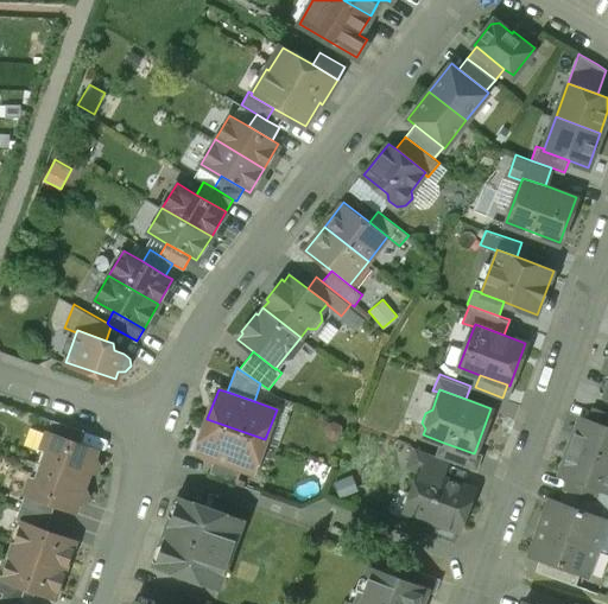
[(607,411),(595,406),(589,420),(607,426),(607,411)]
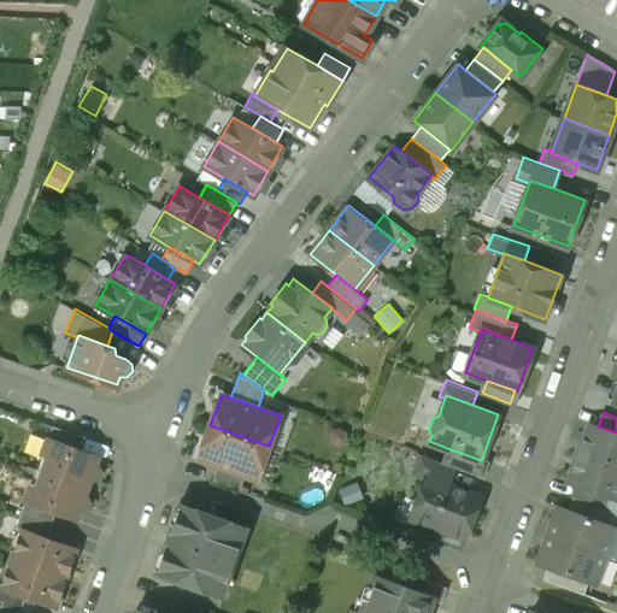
[(52,424),(47,438),(80,449),(84,435),(52,424)]
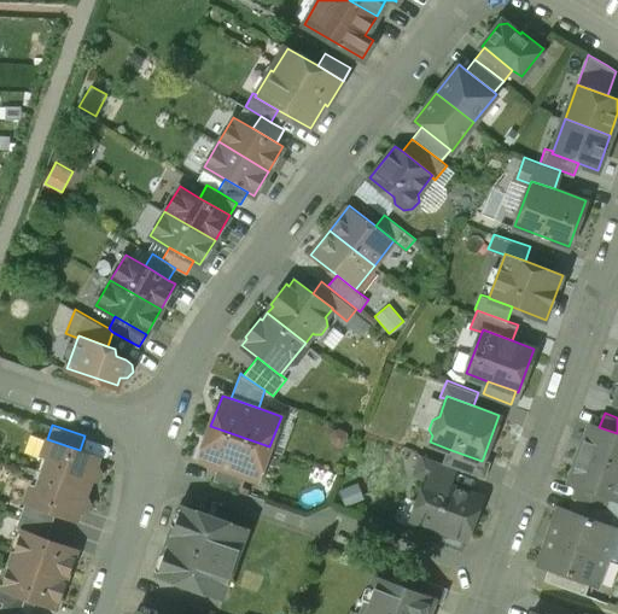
[(579,451),(617,466),(617,433),(599,427),(592,425),(587,438),(586,438),(579,451)]
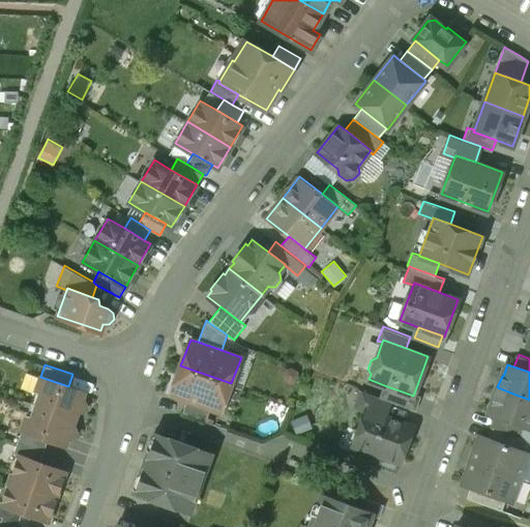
[(221,411),(231,383),(180,366),(170,392),(186,399),(210,408),(221,411)]
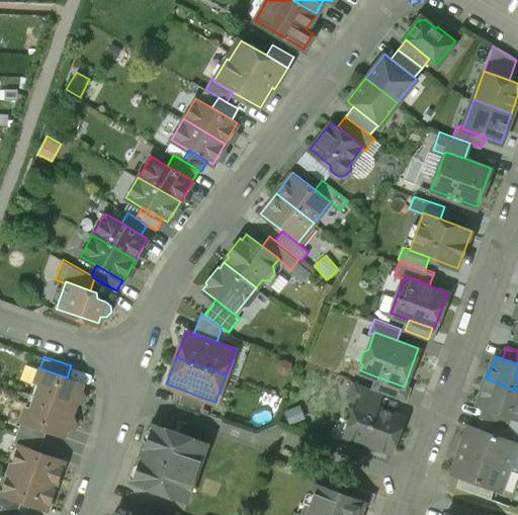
[(39,368),(30,394),(74,408),(76,402),(84,398),(80,390),(83,383),(67,377),(39,368)]
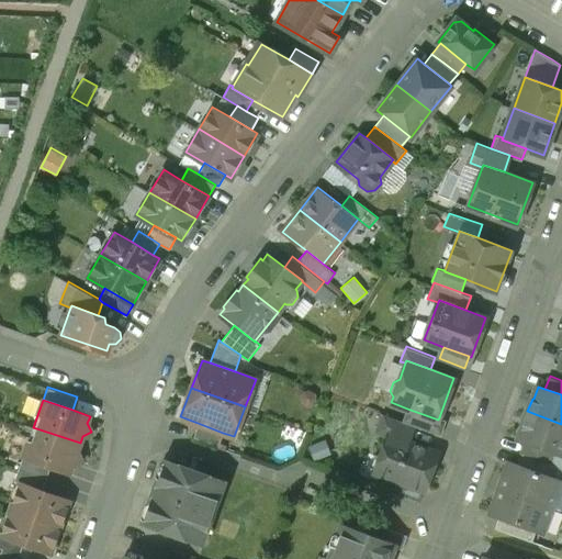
[(438,420),(407,409),(403,421),(414,425),(440,434),(446,420),(439,417),(438,420)]
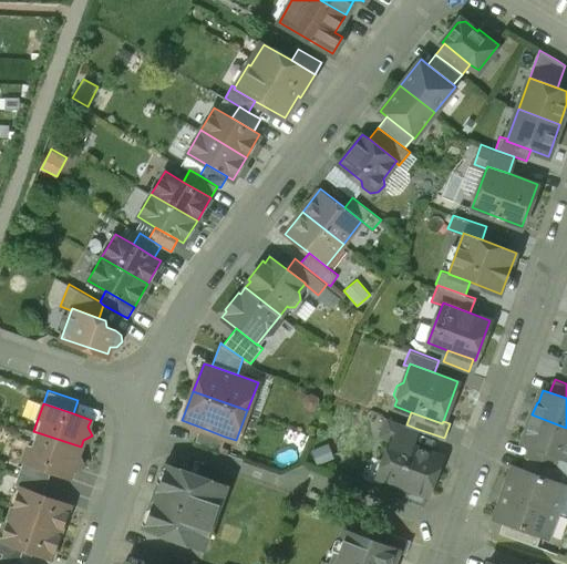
[(566,428),(532,414),(527,428),(528,429),(524,442),(531,444),(560,455),(566,458),(566,428)]
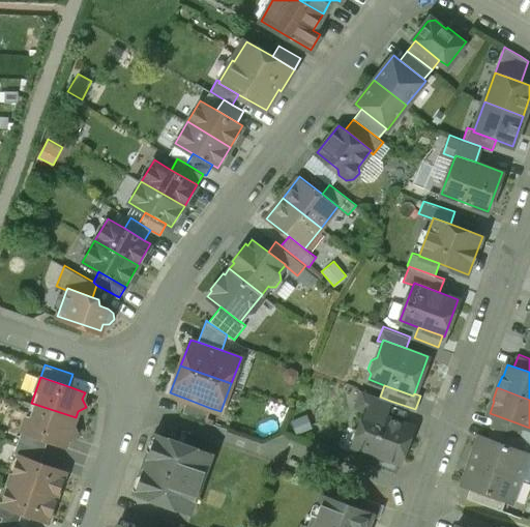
[(366,409),(385,415),(390,401),(380,397),(361,389),(355,406),(366,410),(366,409)]
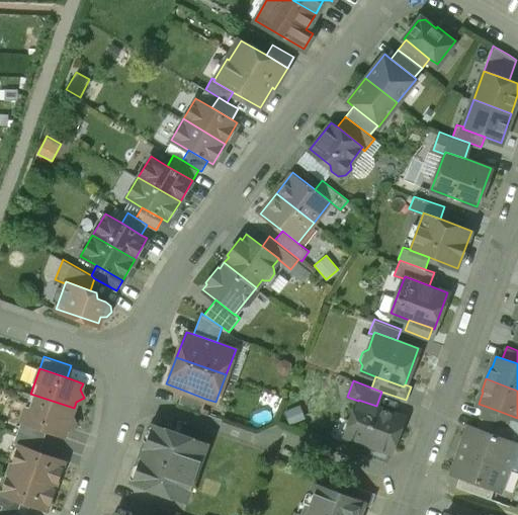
[(205,399),(182,390),(178,402),(201,410),(205,399)]
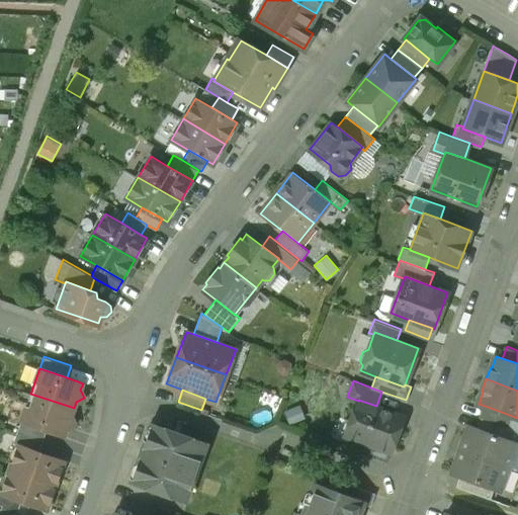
[(71,415),(74,408),(30,394),(21,419),(47,428),(64,434),(67,428),(76,424),(71,415)]
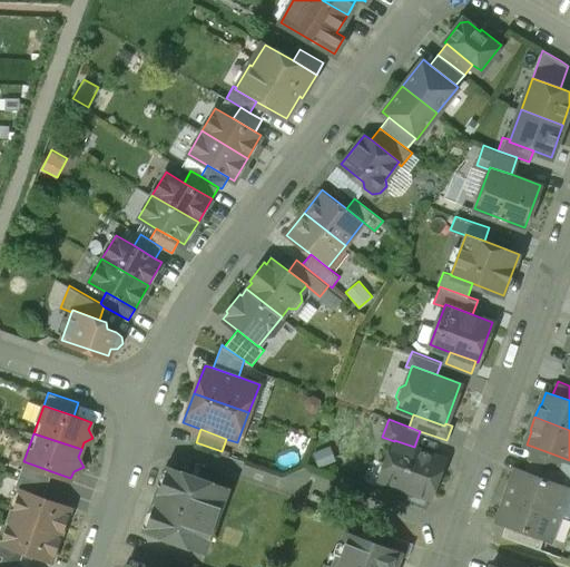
[(414,447),(394,440),(394,441),(381,478),(430,496),(443,458),(414,447)]
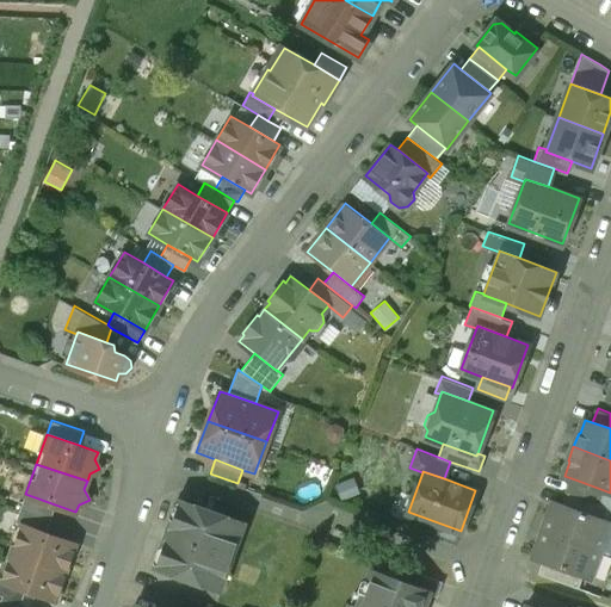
[(360,491),(355,476),(335,483),(341,499),(360,491)]
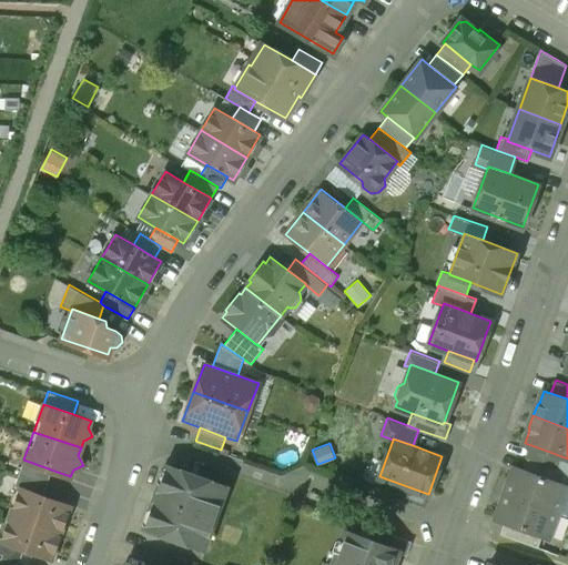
[(561,456),(531,445),(527,457),(557,468),(561,456)]
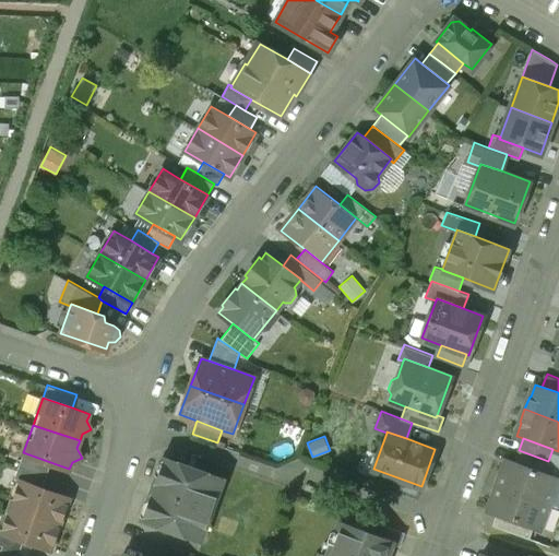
[(548,461),(519,450),(514,462),(551,475),(556,463),(548,461)]
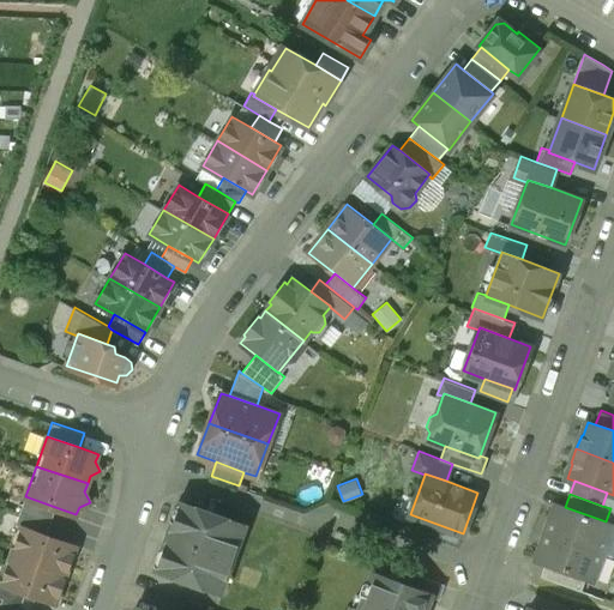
[(55,507),(25,496),(20,511),(50,521),(55,507)]
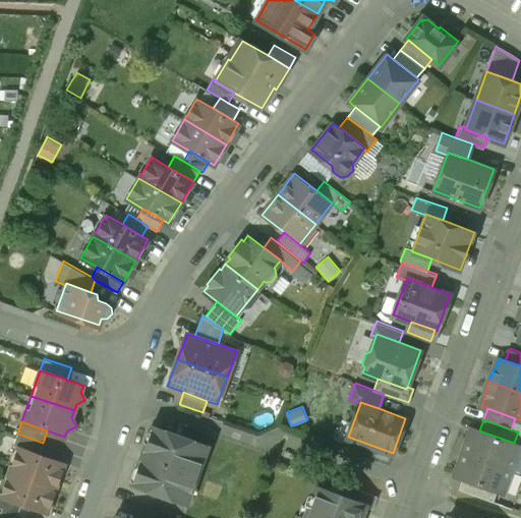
[(133,482),(187,501),(207,445),(153,426),(133,482)]
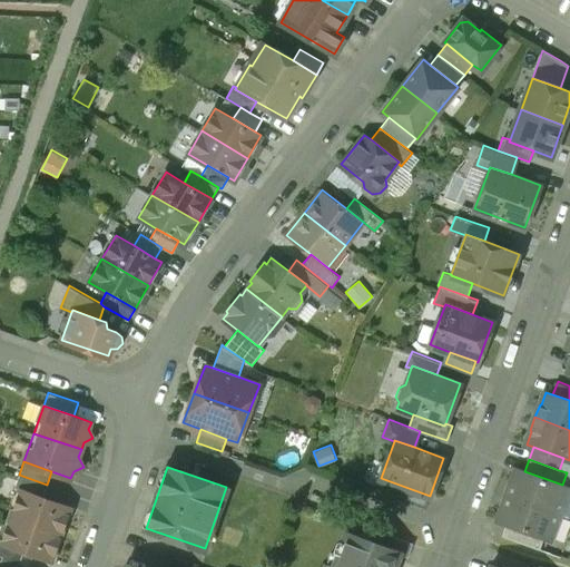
[(517,468),(508,494),(557,511),(567,487),(562,485),(524,471),(517,468)]
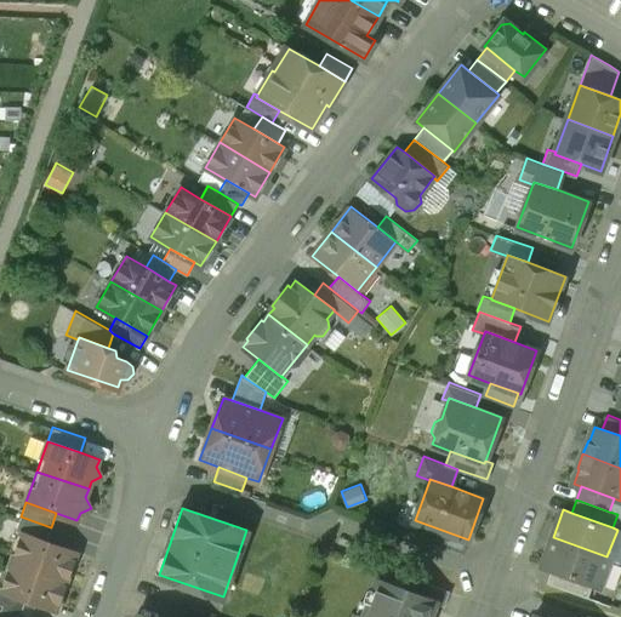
[(51,527),(21,516),(16,530),(22,532),(46,541),(51,527)]
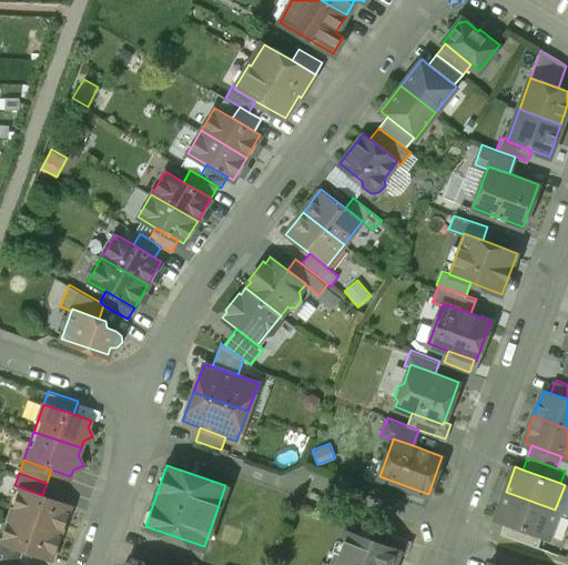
[(10,513),(61,532),(70,505),(42,495),(20,487),(19,491),(14,493),(10,502),(12,506),(10,513)]
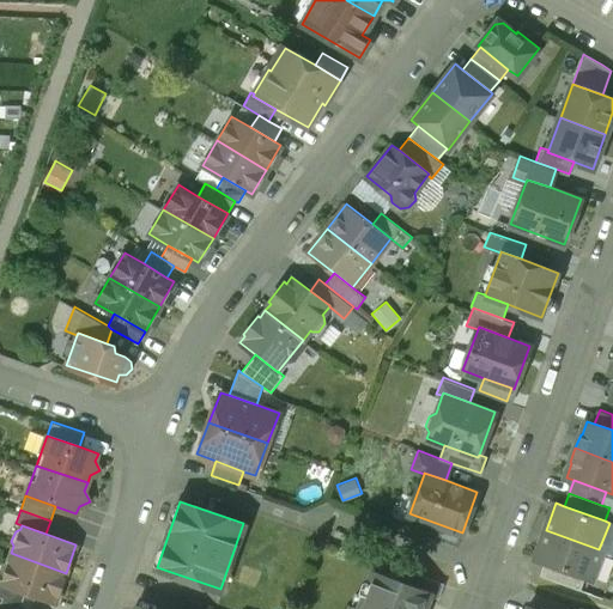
[(589,577),(599,549),(546,530),(535,558),(545,560),(586,576),(589,577)]
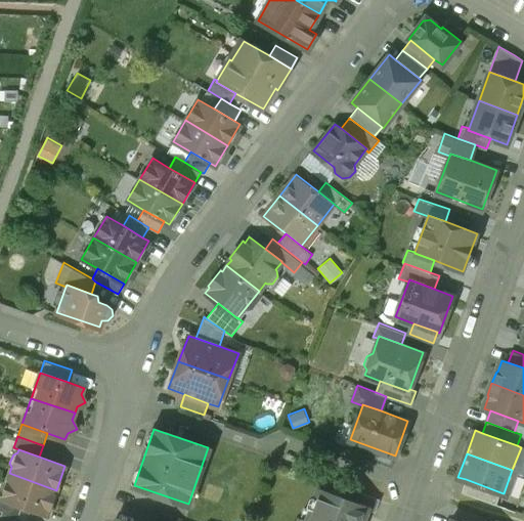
[(56,490),(9,473),(7,479),(3,481),(0,489),(0,490),(2,494),(1,496),(1,497),(22,505),(48,514),(56,490)]
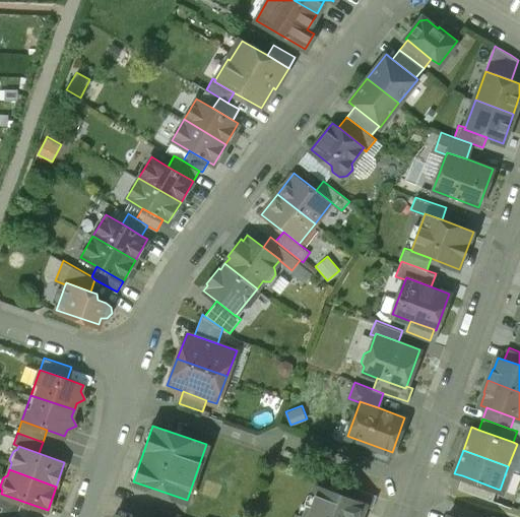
[(497,489),(462,475),(458,488),(493,500),(497,489)]
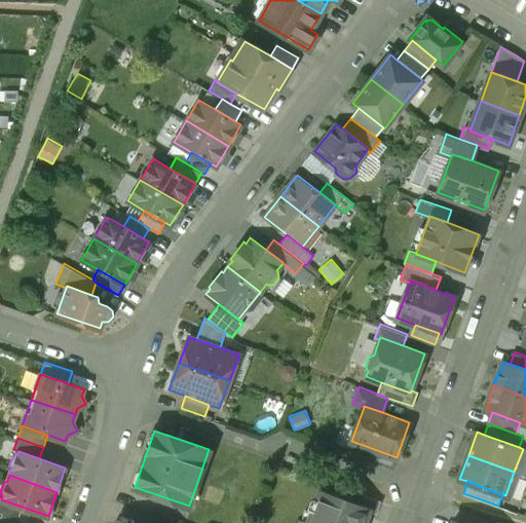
[(369,509),(369,511),(376,514),(381,500),(352,489),(348,501),(369,509)]
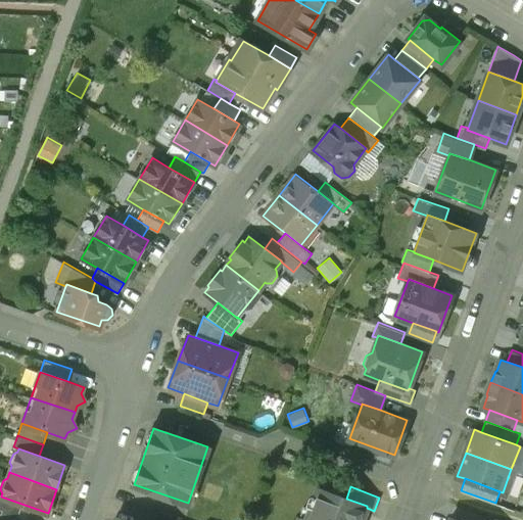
[(346,499),(319,488),(306,519),(361,519),(367,508),(367,506),(346,499)]
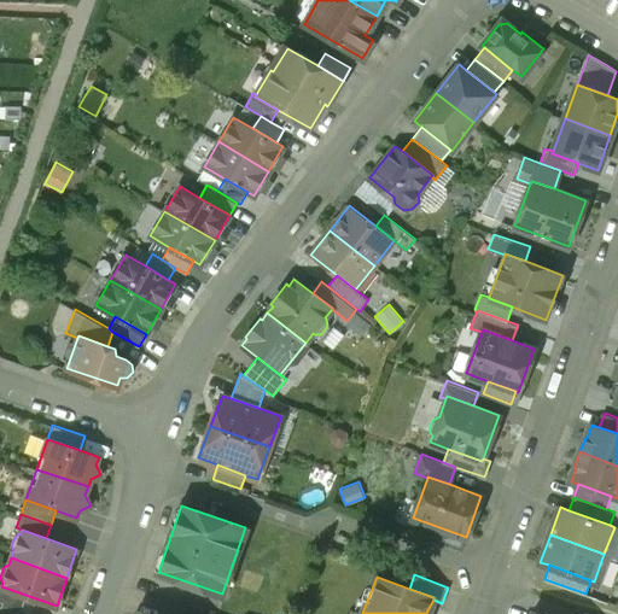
[(25,595),(1,586),(1,585),(0,584),(0,601),(3,602),(21,609),(25,595)]
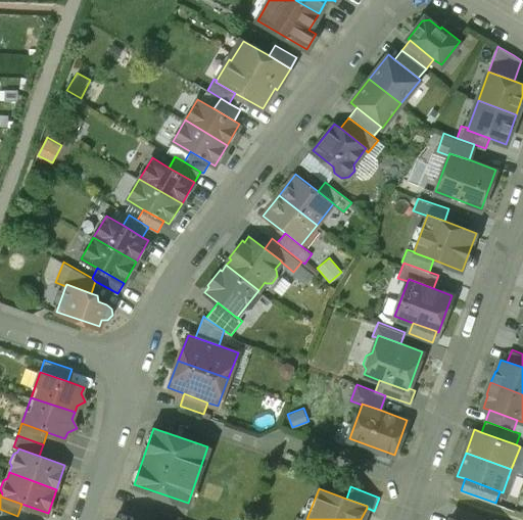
[(2,510),(0,515),(0,519),(31,519),(17,516),(2,510)]
